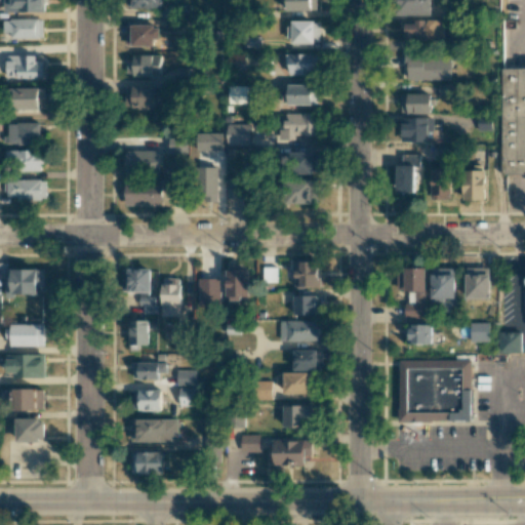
[(44,0),(3,0),(4,12),(44,11),(44,0)]
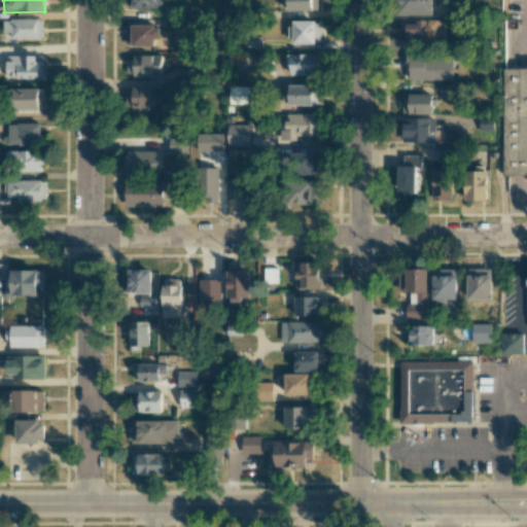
[(163,7),(162,0),(127,0),(127,8),(163,7)]
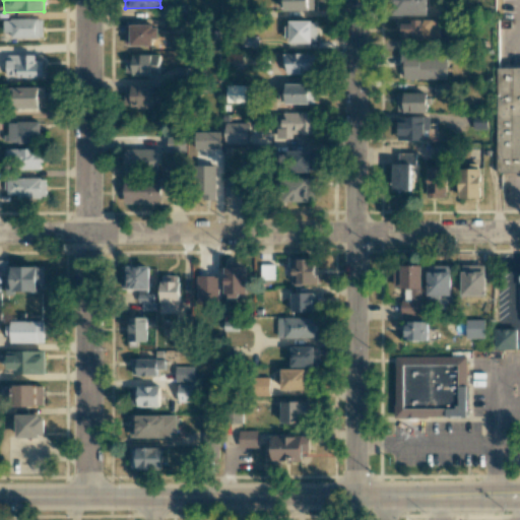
[(282,0),(283,10),(313,10),(312,0),(282,0)]
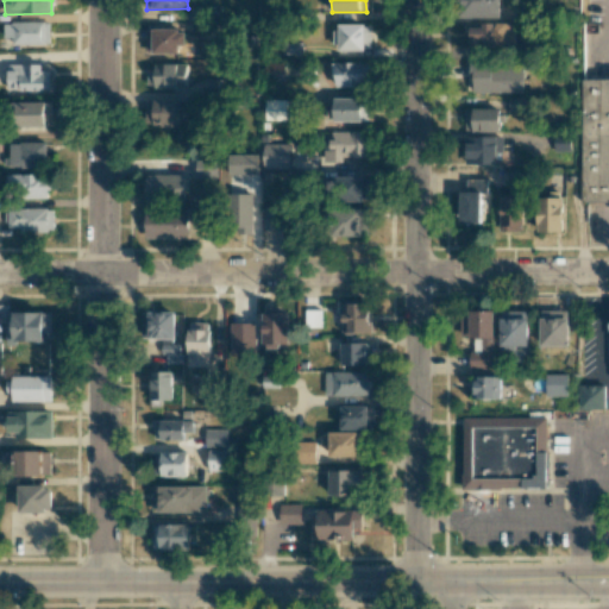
[(500,18),(500,0),(459,0),(459,17),(500,18)]
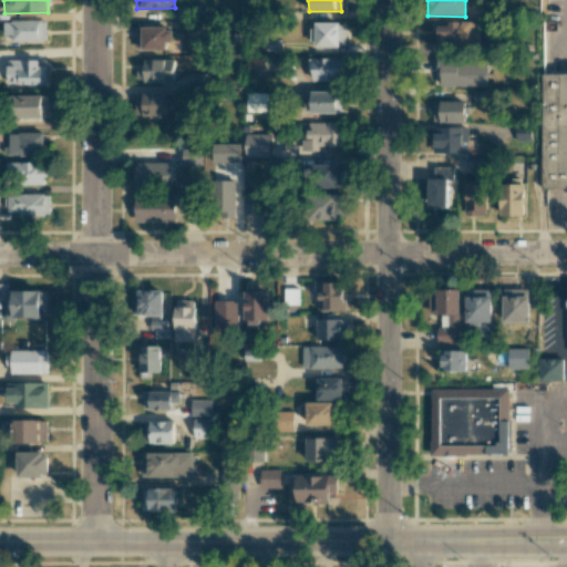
[(3,35),(11,34),(11,41),(47,41),(45,20),(3,20),(3,35)]
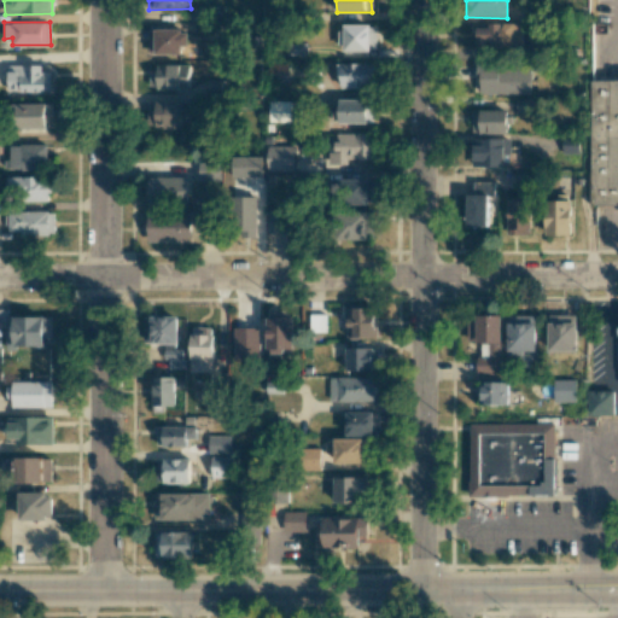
[(477,46),(522,47),(522,23),(477,23),(477,46)]
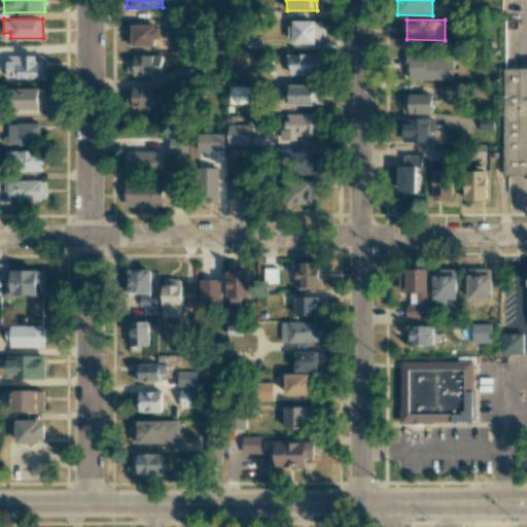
[(291,43),(320,43),(320,21),(291,21),(291,43)]
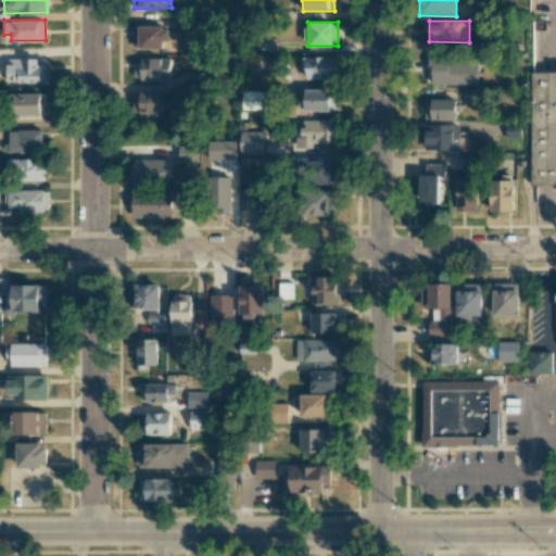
[(166,26),(133,27),(134,49),(167,48),(166,26)]
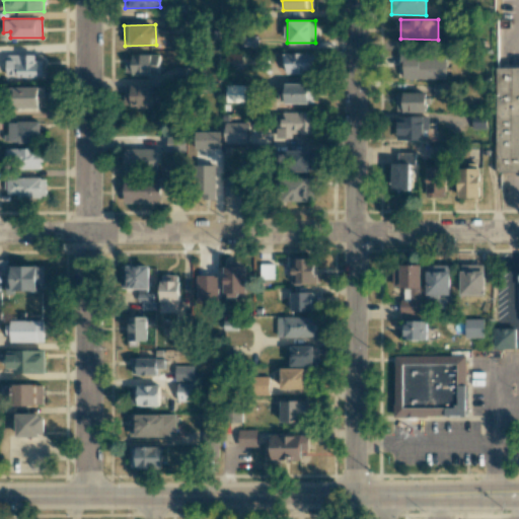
[(241,68),(241,53),(224,54),(225,68),(241,68)]
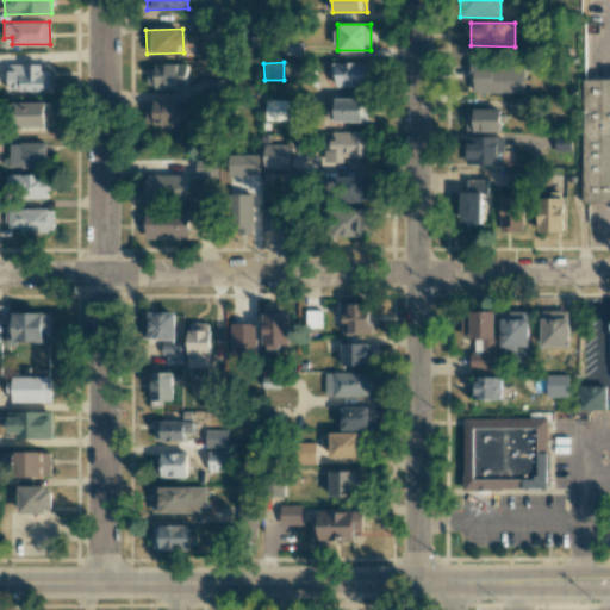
[(368,62),(334,62),(332,86),(367,87),(368,62)]
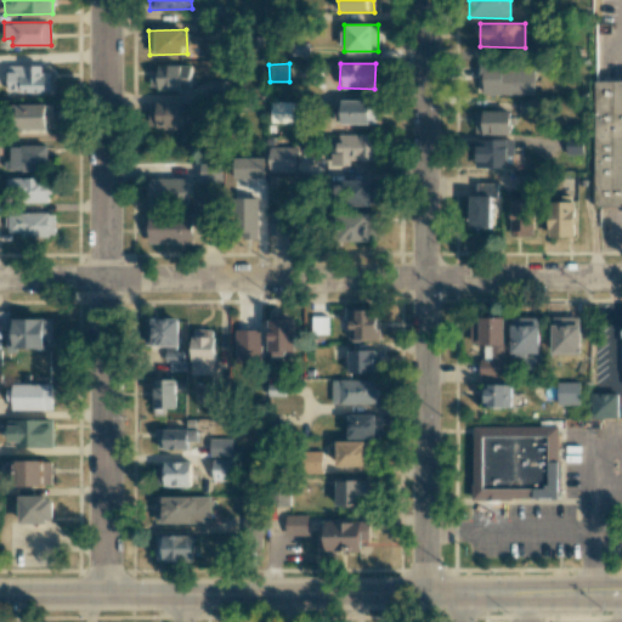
[(190,89),(190,64),(153,66),(153,89),(190,89)]
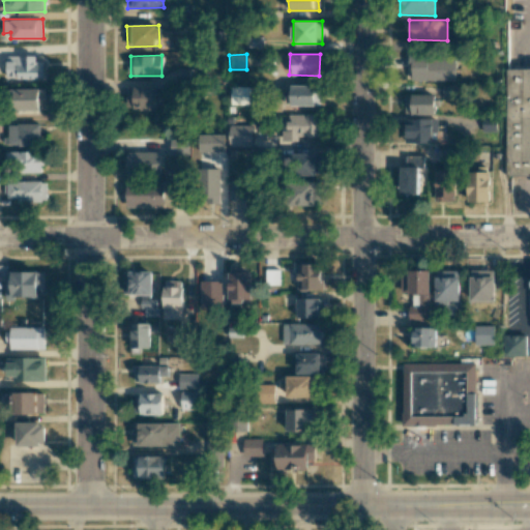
[(409,80),(454,81),(454,60),(428,59),(428,55),(409,55),(409,80)]
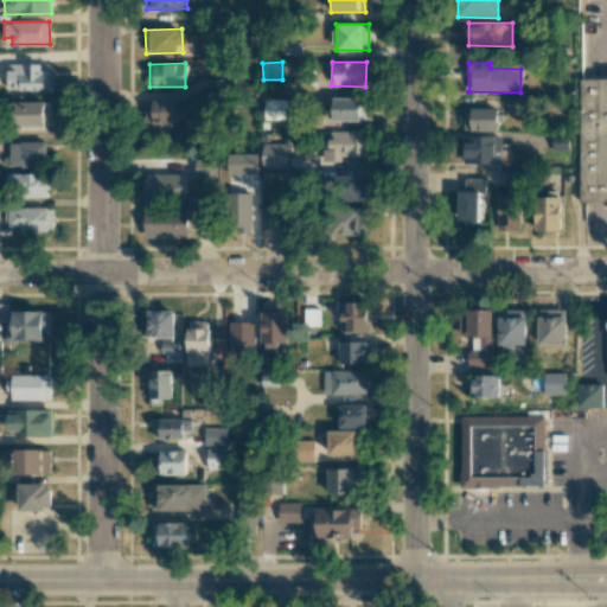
[(50,89),(49,64),(7,65),(8,90),(50,89)]
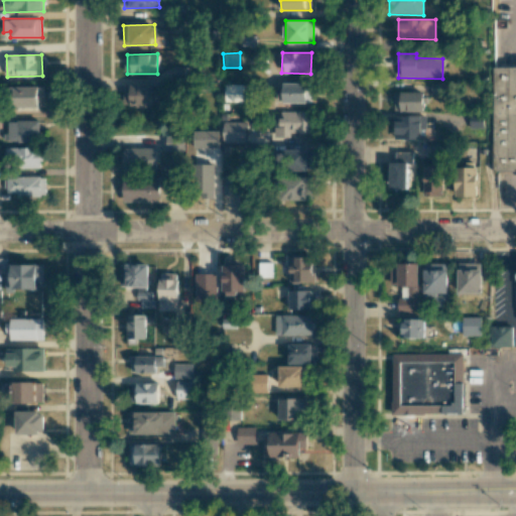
[(515,68),(494,68),(494,170),(515,170),(515,68)]
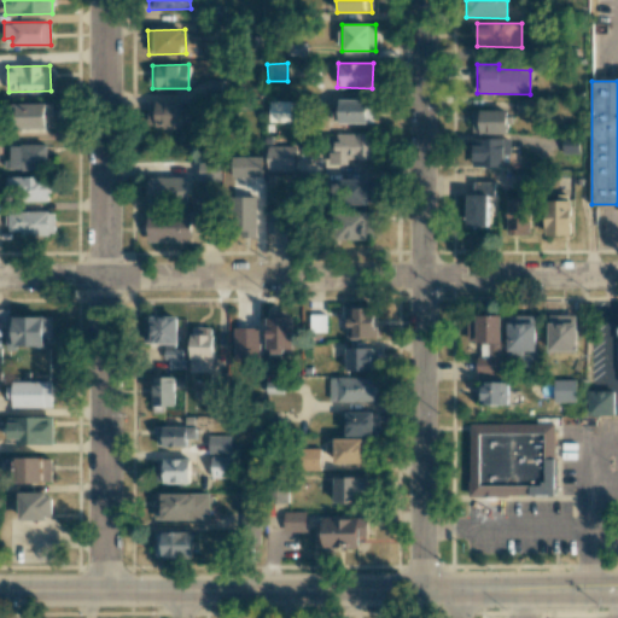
[(338,123),(373,123),(373,99),(338,99),(338,123)]
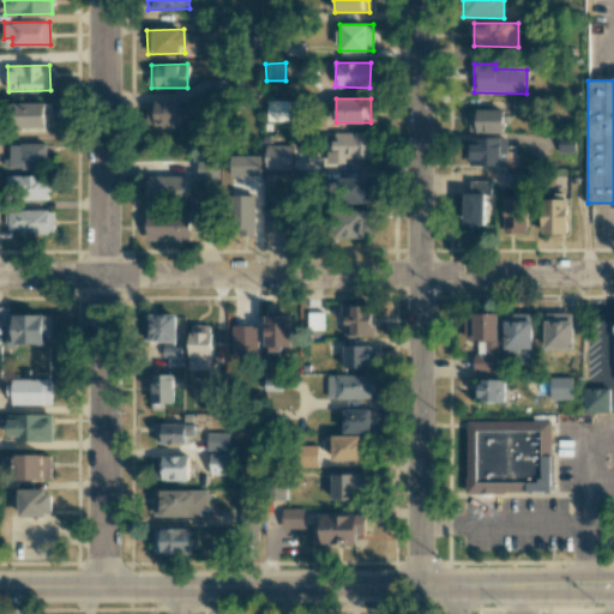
[(288,101),(266,100),(266,120),(287,121),(288,101)]
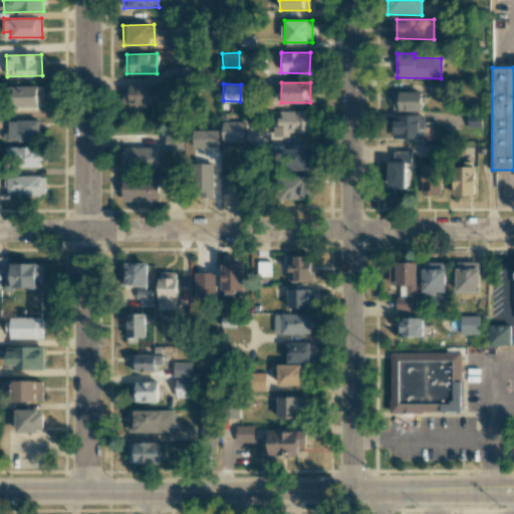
[(159,104),(158,84),(121,85),(122,105),(159,104)]
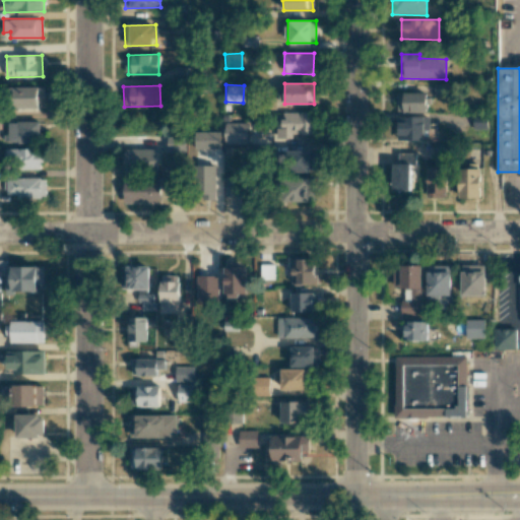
[(44,86),(13,87),(13,109),(45,108),(44,86)]
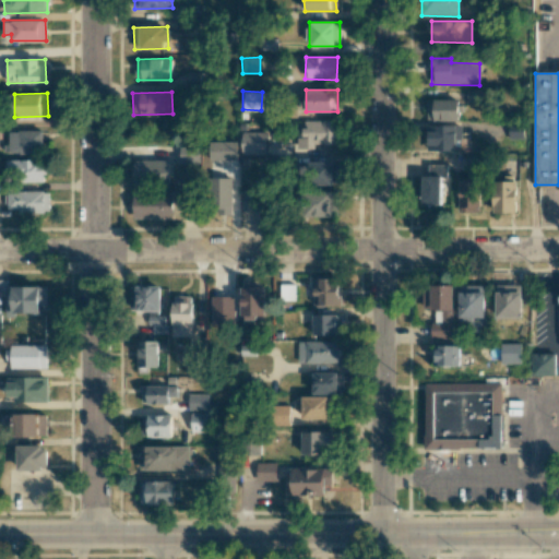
[(459,120),(458,99),(427,99),(427,121),(459,120)]
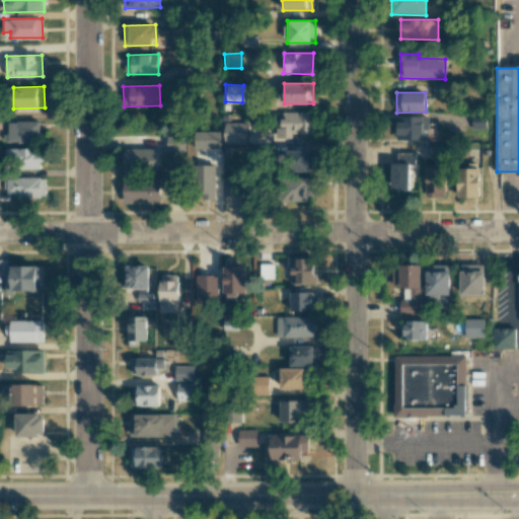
[(311,134),(311,113),(281,110),(280,128),(276,128),(275,139),(290,140),(290,133),(311,134)]
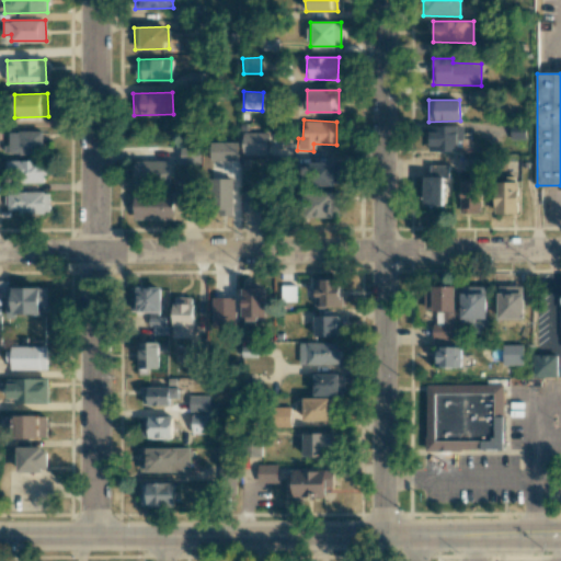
[(511,139),(526,139),(526,124),(511,124),(511,139)]
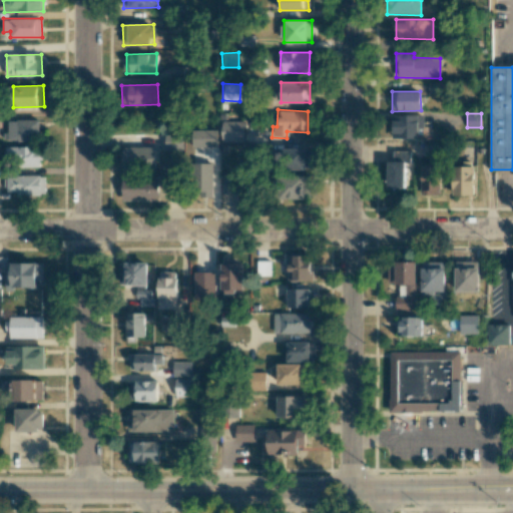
[(392,115),(393,138),(419,138),(419,129),(424,129),(424,114),(392,115)]
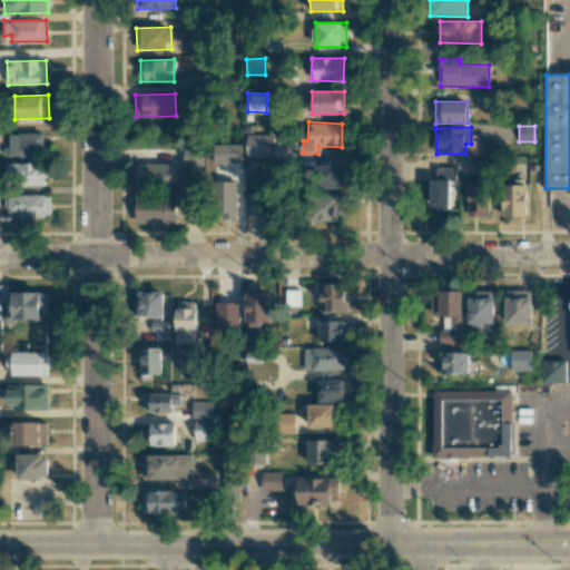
[(43,156),(43,134),(7,133),(7,156),(43,156)]
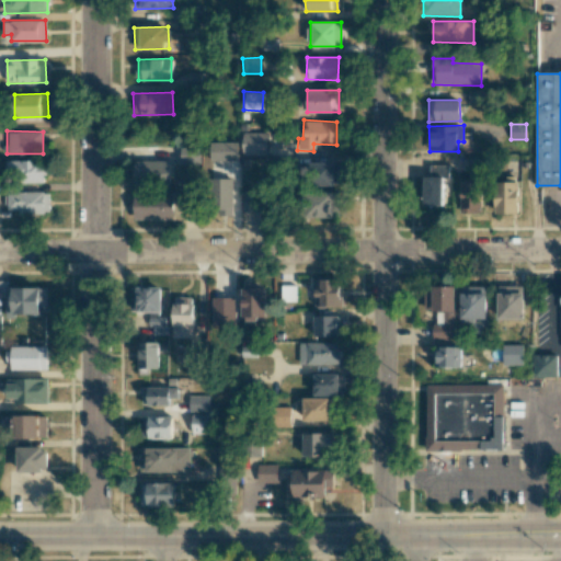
[(239,155),(267,156),(267,133),(239,132),(239,155)]
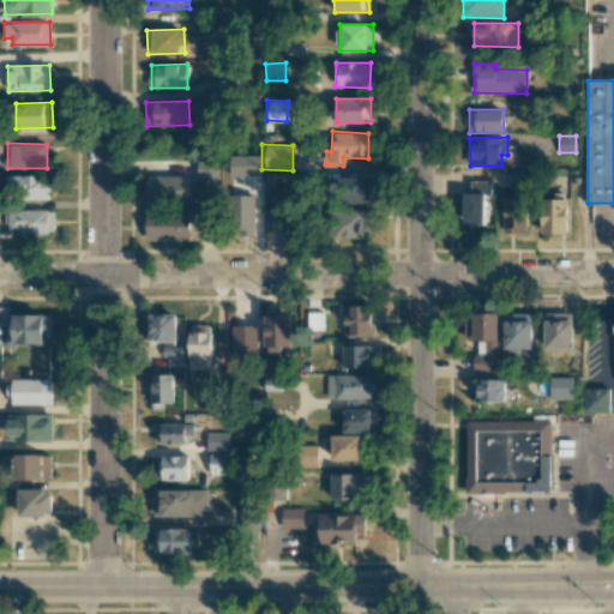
[(197,179),(215,179),(215,155),(198,155),(197,179)]
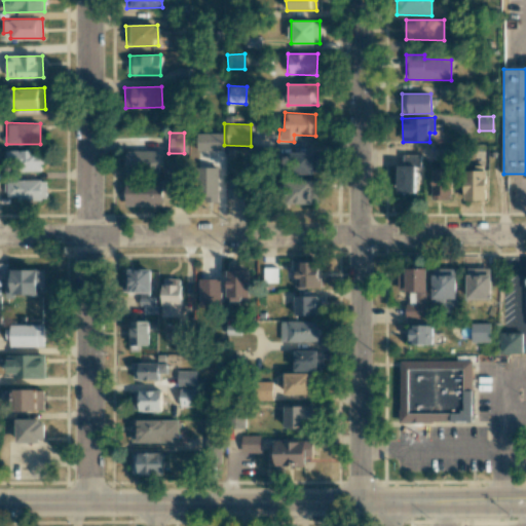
[(41,171),(40,150),(6,150),(6,171),(41,171)]
